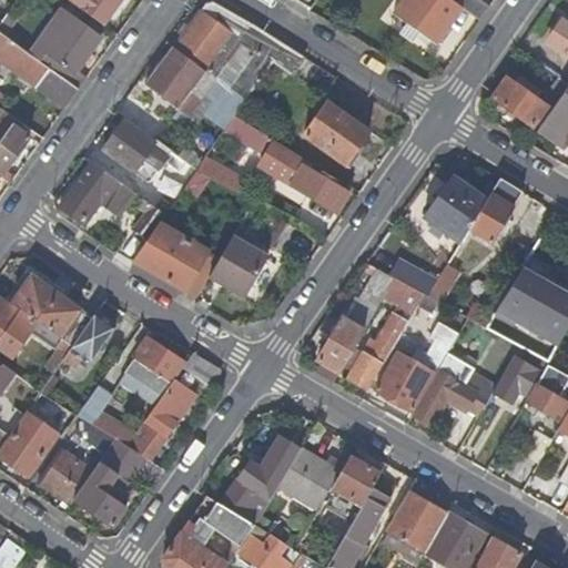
[(69,0),(103,26),(120,0),(69,0)]
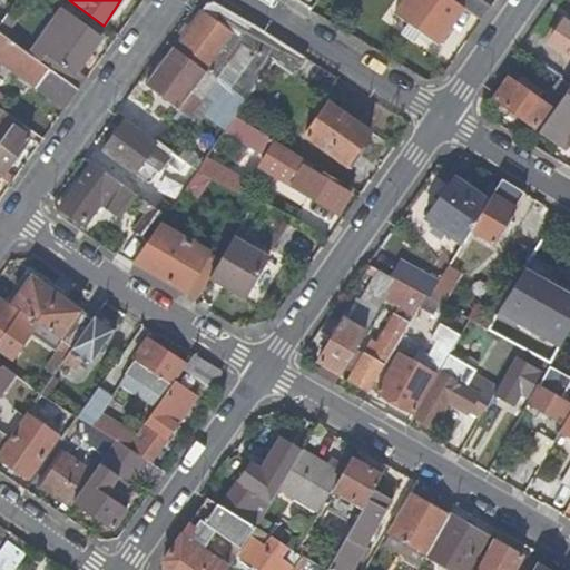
[(441,43),(467,8),(455,0),(410,0),(400,15),(411,22),(424,32),(441,43)]
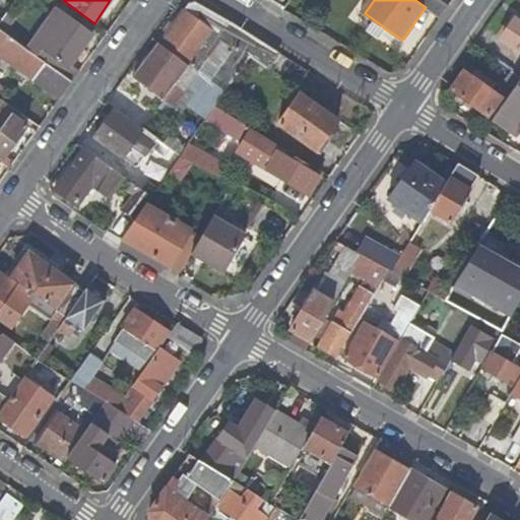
[(415,0),(426,7),(442,18),(450,7),(440,0),(415,0)]
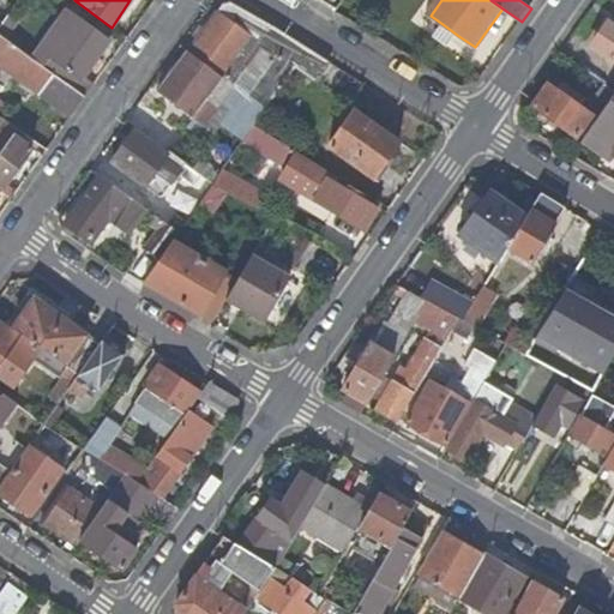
[(221,5),(187,52),(234,85),(262,46),(277,56),(248,96),(268,109),(296,68),(309,49),(276,29),(230,2),(221,5)]
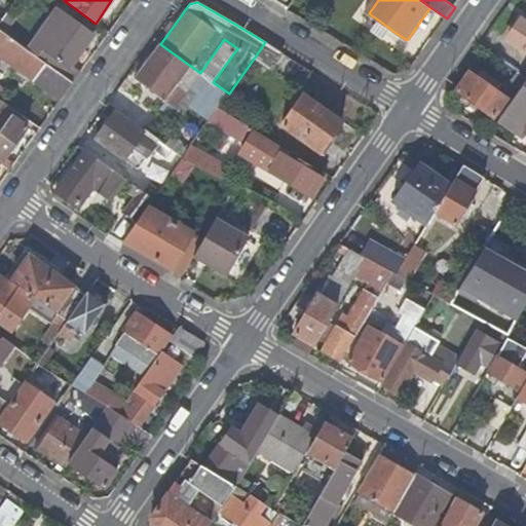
[(46,24),(28,50),(38,59),(44,49),(70,68),(71,66),(94,35),(67,15),(55,31),(46,24)]
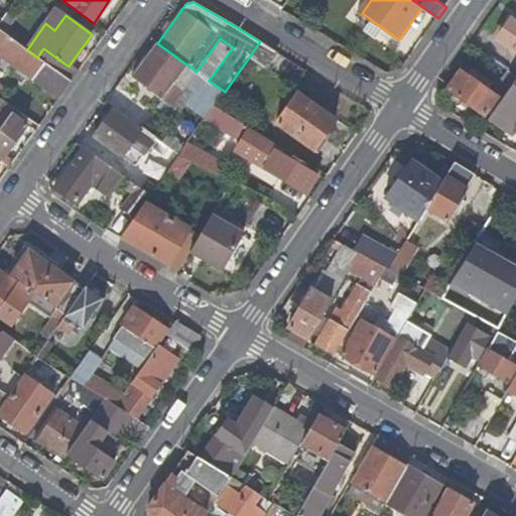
[(502,36),(515,46),(515,19),(514,18),(502,36)]
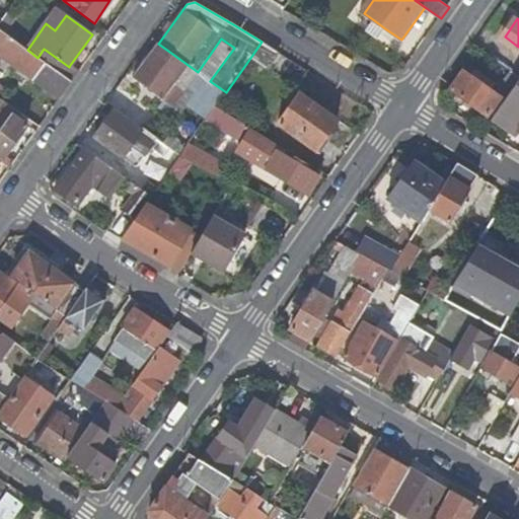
[(381,38),(386,29),(374,20),(368,29),(381,38)]
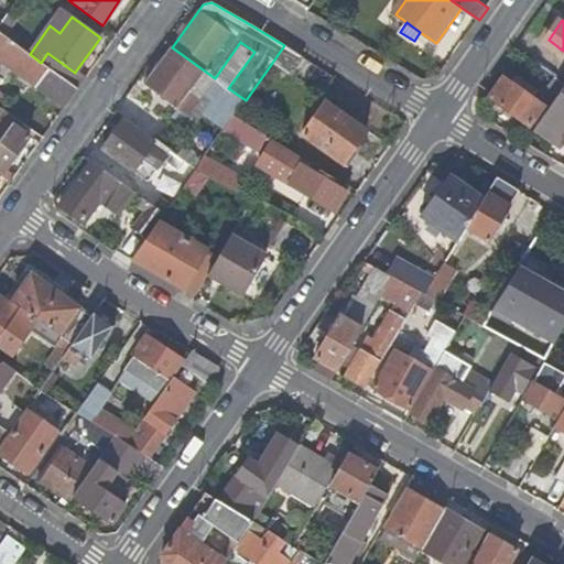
[(0,61),(64,108),(77,89),(41,63),(30,54),(0,32),(0,61)]
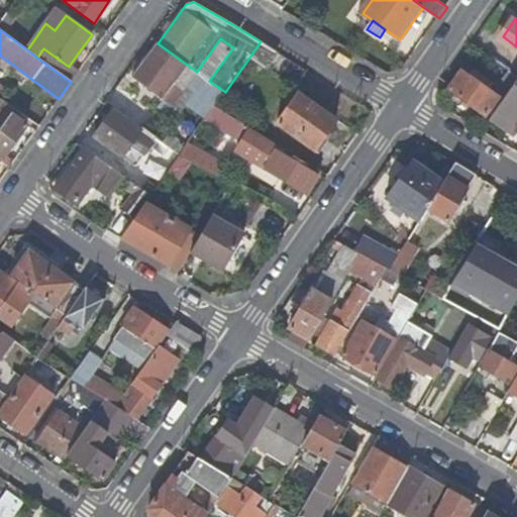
[(220,38),(197,72),(209,81),(233,47),(220,38)]
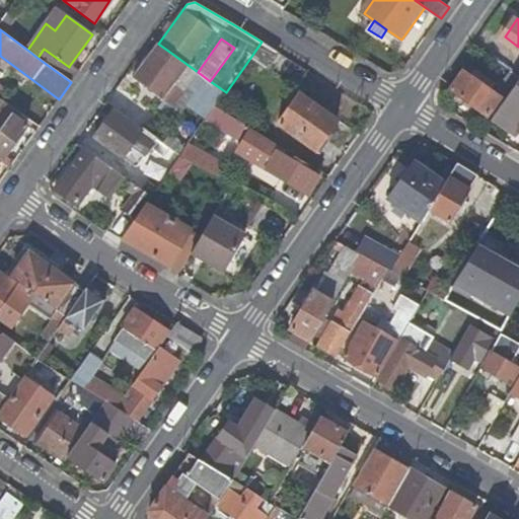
[(268,70),(279,53),(262,42),(250,58),(268,70)]
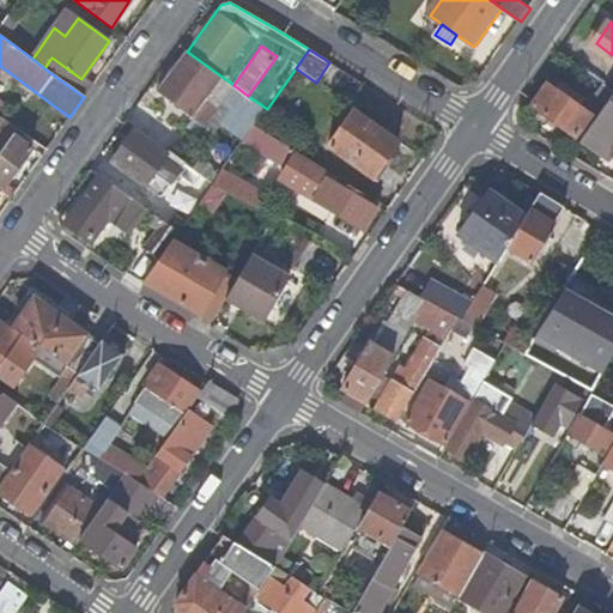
[(226,128),(244,141),(255,127),(267,109),(248,96),(234,85),(232,87),(186,54),(158,92),(205,125),(224,98),(240,110),(226,128)]
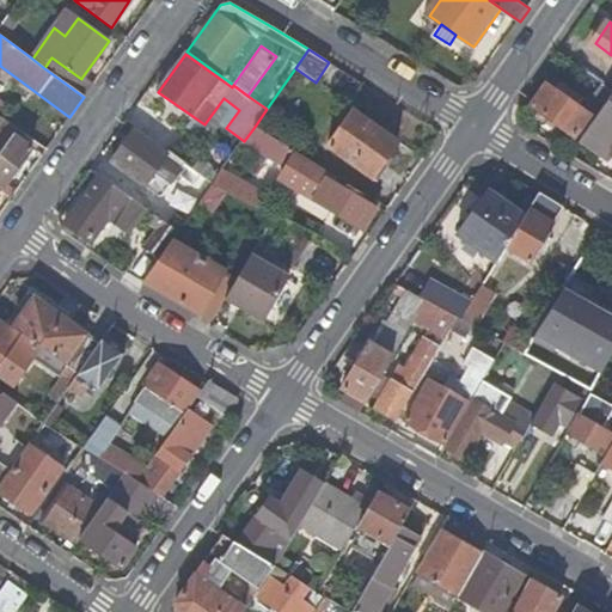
[(51,57),(44,68),(84,97),(93,85),(83,77),(81,79),(51,57)]
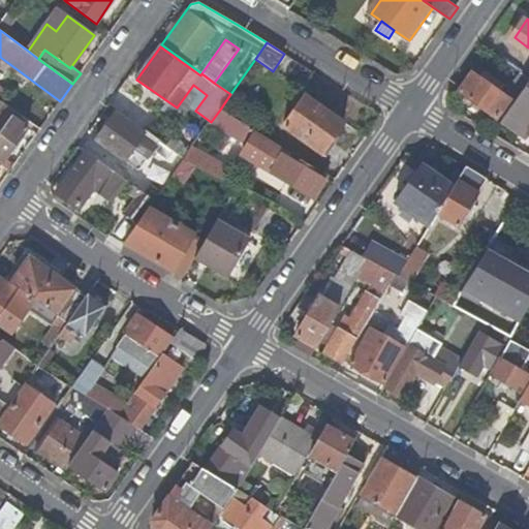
[(480,78),(502,93),(506,86),(486,70),(480,78)]
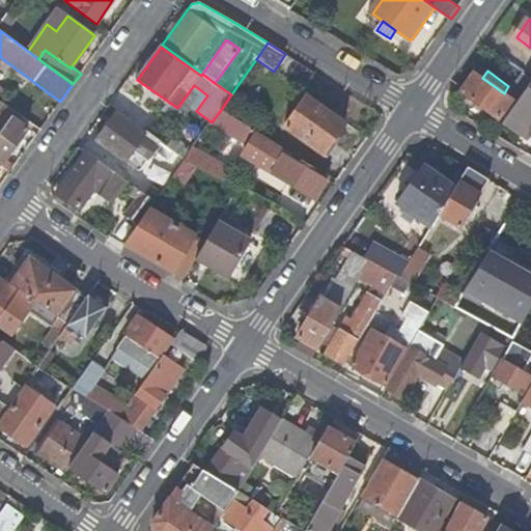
[(518,80),(528,88),(530,84),(530,76),(524,72),(518,80)]
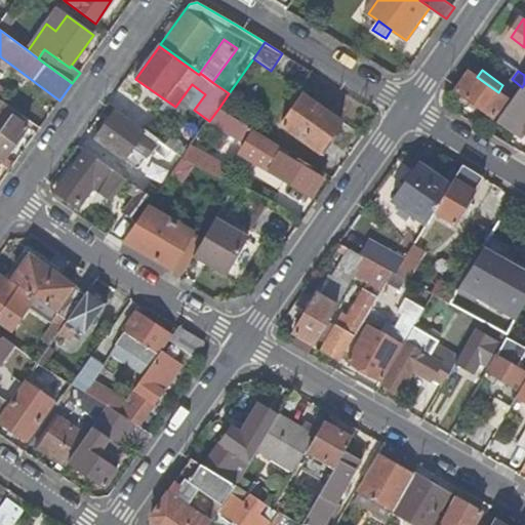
[(498,92),(477,77),(470,72),(456,90),(494,117),(508,98),(498,92)]
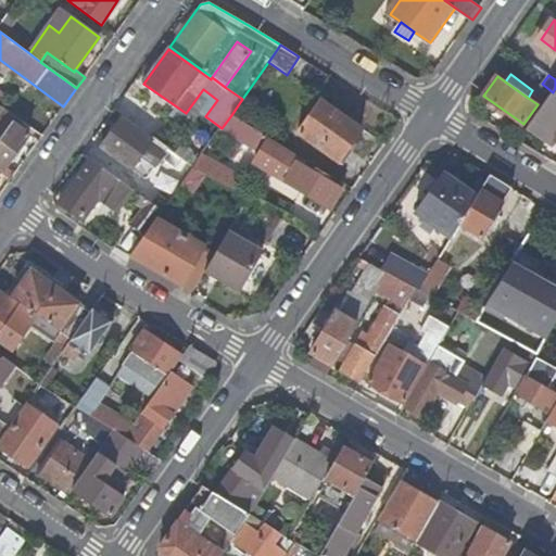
[(555,88),(553,92),(529,127),(548,141),(555,130),(555,88)]
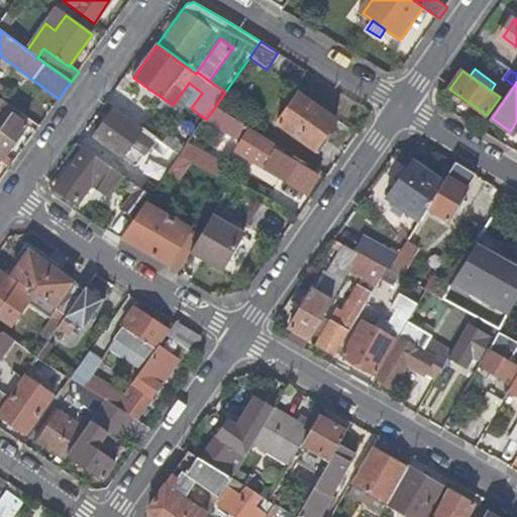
[(314,149),(336,118),(300,93),(278,124),(314,149)]
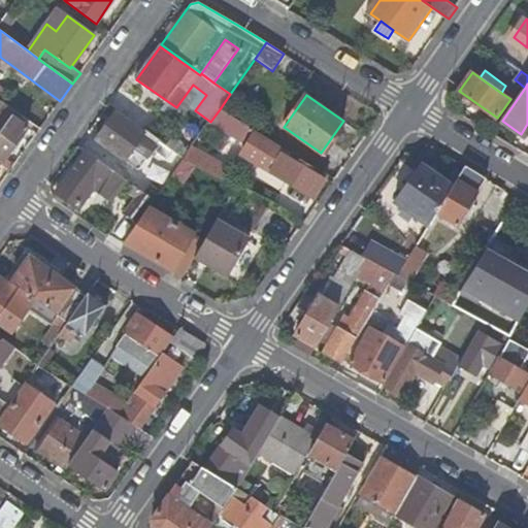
[(14,109),(0,99),(0,126),(1,127),(10,114),(14,109)]
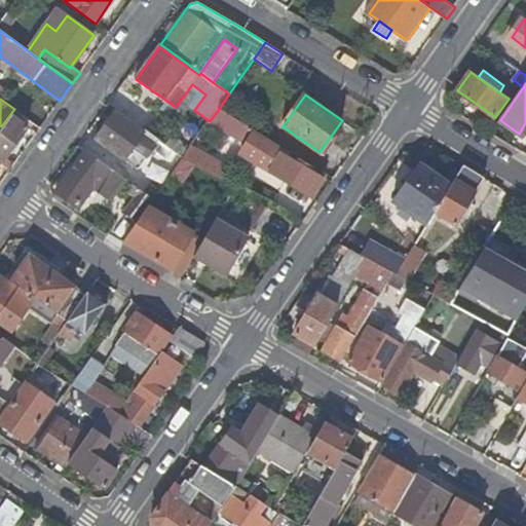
[(138,128),(116,113),(97,140),(139,170),(158,142),(139,128),(138,128)]
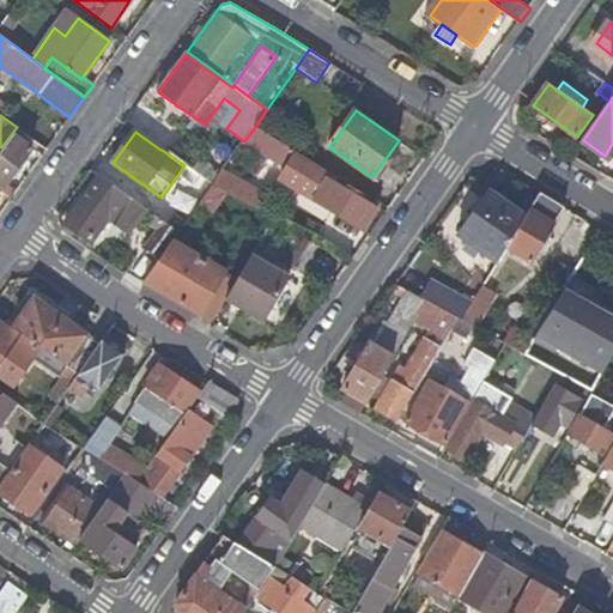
[(0,188),(1,189),(32,147),(12,133),(1,147),(0,149),(0,188)]
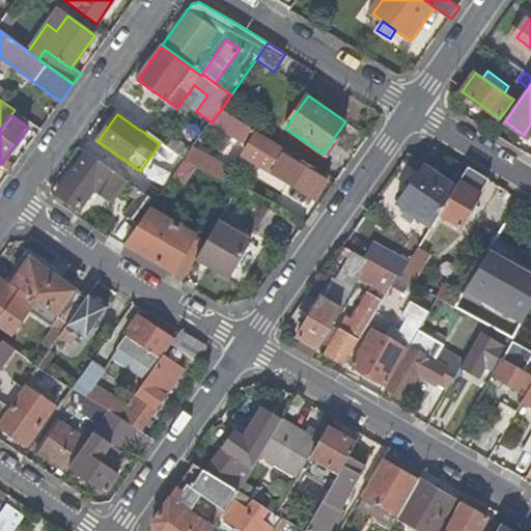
[(245,137),(252,142),(258,133),(250,128),(245,137)]
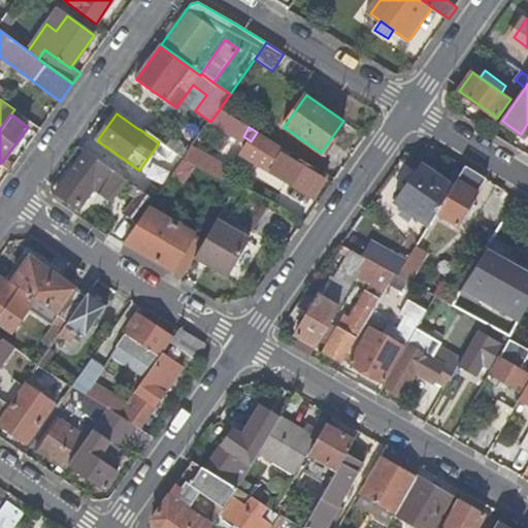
[(257,162),(314,197),(327,175),(302,160),(299,165),(283,155),(286,150),(257,132),(251,141),(248,146),(261,155),(257,162)]
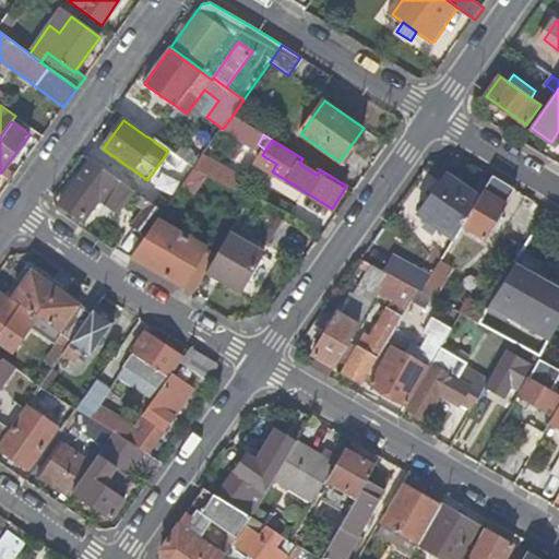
[(218,162),(206,153),(195,169),(235,190),(240,179),(215,166),(218,162)]
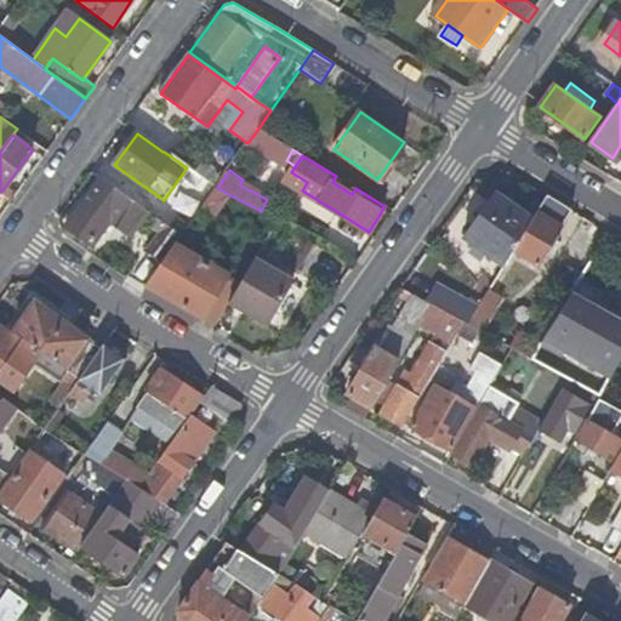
[(132,235),(149,212),(103,180),(69,228),(93,246),(112,221),(132,235)]
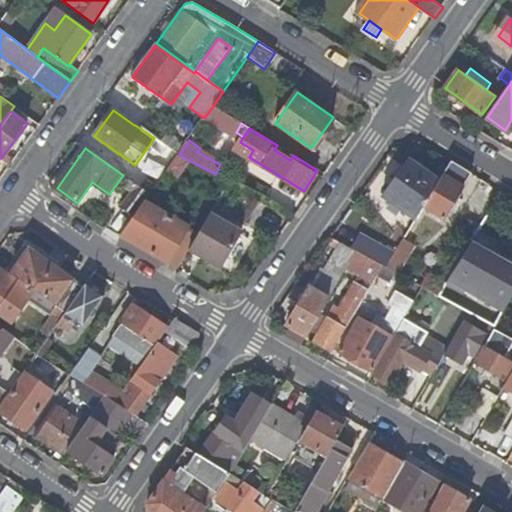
[(384,197),(416,220),(424,208),(440,182),(410,160),(384,197)]
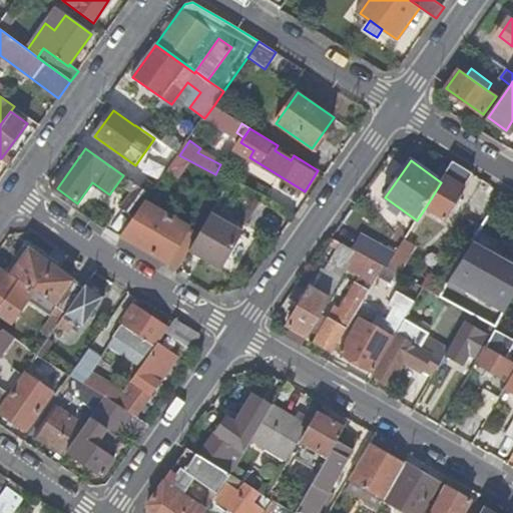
[(445,220),(474,173),(454,161),(441,182),(425,208),(432,212),(445,220)]
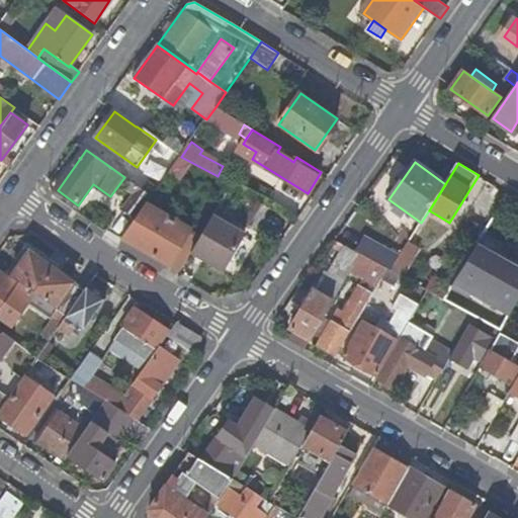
[(140,169),(131,181),(141,189),(153,197),(163,182),(143,167),(140,169)]
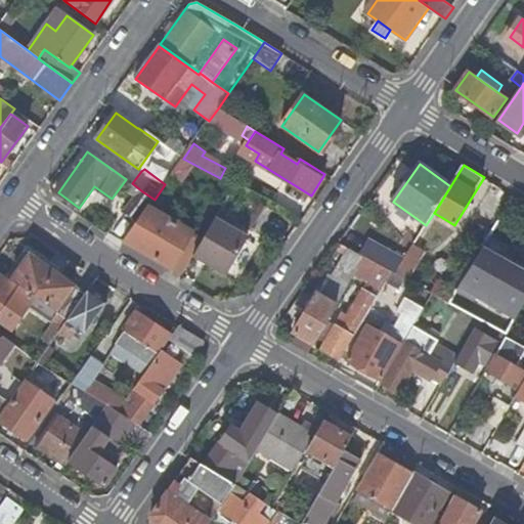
[(128,212),(139,221),(148,208),(155,200),(142,191),(128,212)]
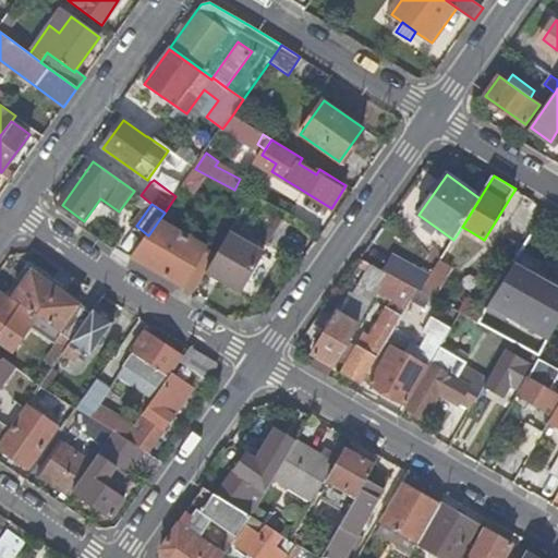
[(148,235),(133,257),(184,287),(206,249),(158,221),(148,235)]
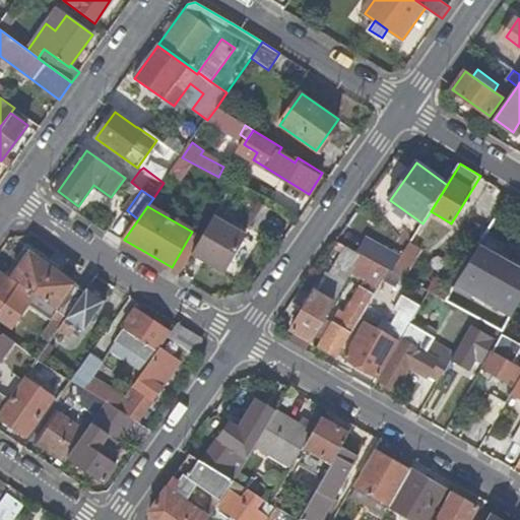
[(438,215),(431,211),(423,223),(421,226),(428,231),(438,215)]
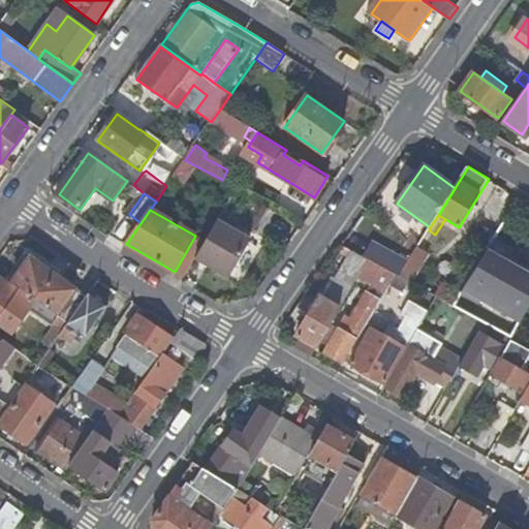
[(206,242),(195,258),(228,279),(251,241),(218,221),(206,242)]
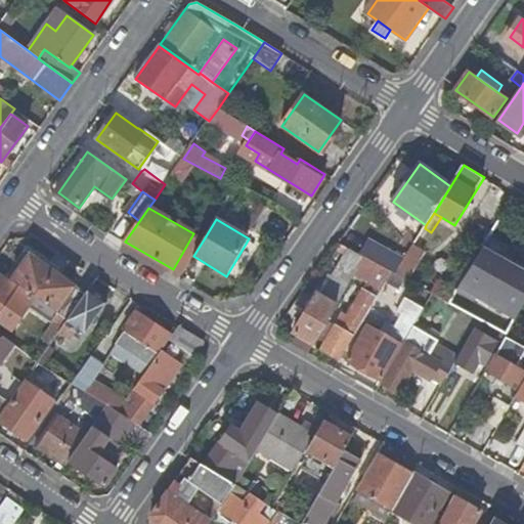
[(431,232),(425,228),(413,246),(424,251),(434,234),(431,232)]
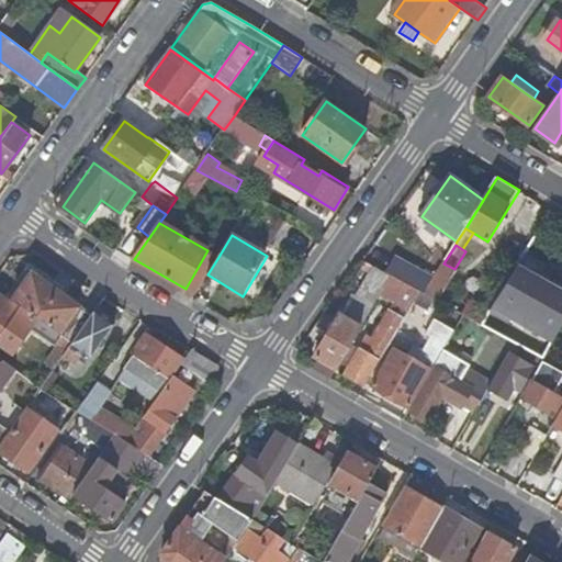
[(208,250),(186,289),(197,294),(199,290),(208,274),(218,257),(208,250)]
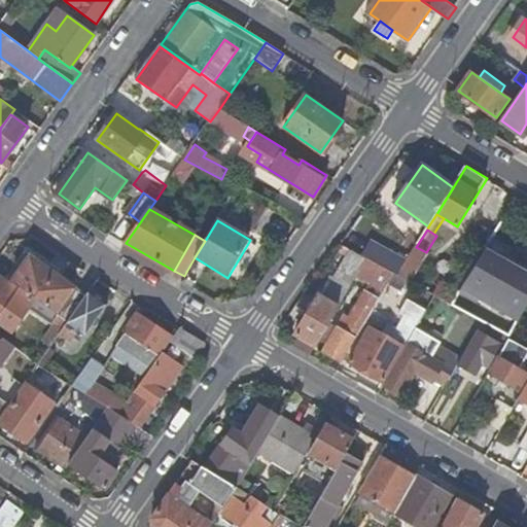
[(373,246),(366,258),(394,274),(398,276),(406,265),(373,246)]
